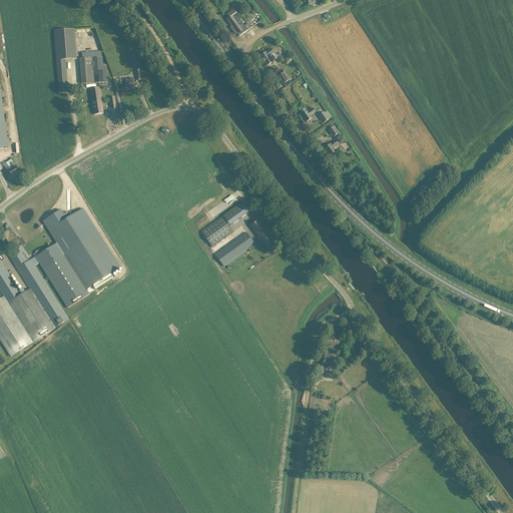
[(234,10),(225,16),(227,20),(239,36),(247,30),(251,27),(248,23),(244,26),(235,14),(236,13),(234,10)]
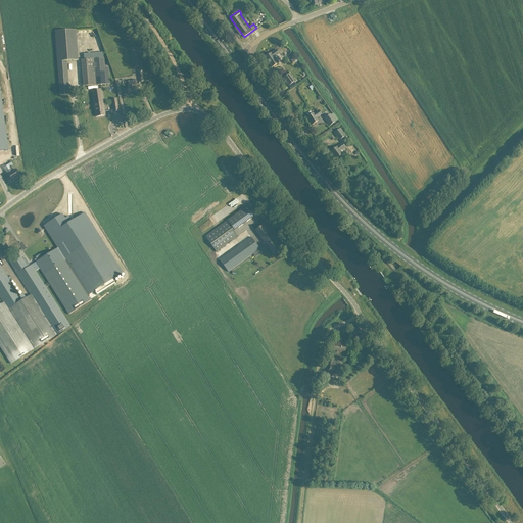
[(76,30),(55,32),(60,95),(69,94),(66,61),(78,60),(76,30)]
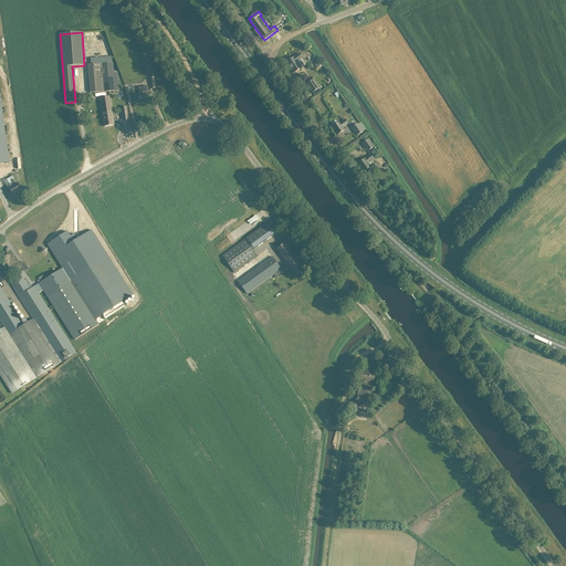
[(302,58),(301,56),(300,53),(294,58),(293,58),(286,62),(294,73),(301,69),(296,62),(297,61),(302,58)]
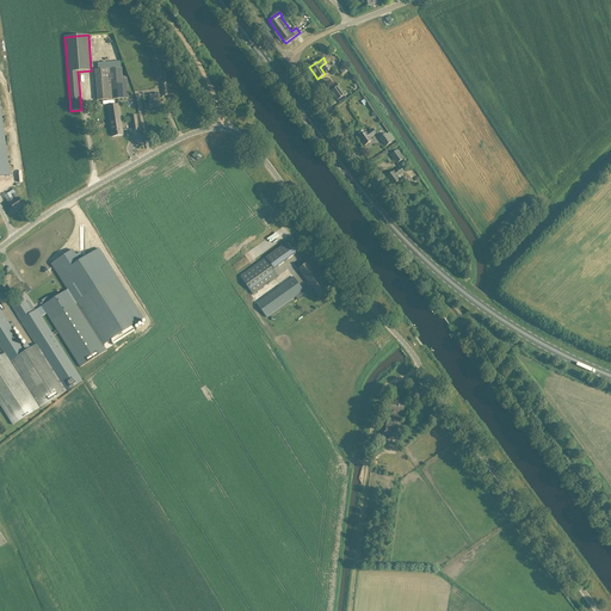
[(98,69),(96,71),(98,100),(128,98),(127,78),(122,79),(122,68),(98,69)]
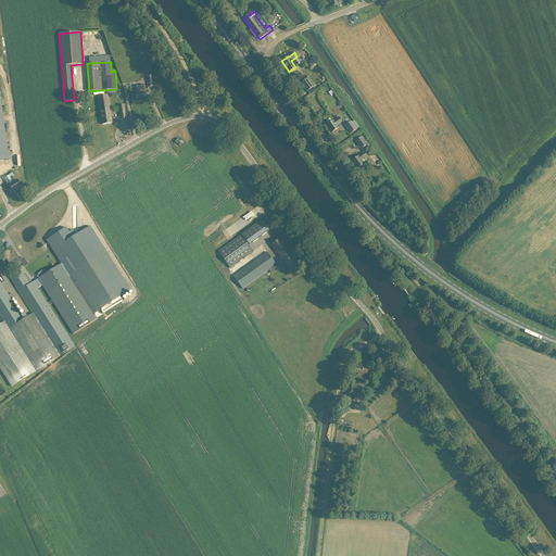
[(307,91),(312,88),(314,87),(308,78),(301,83),(307,91)]
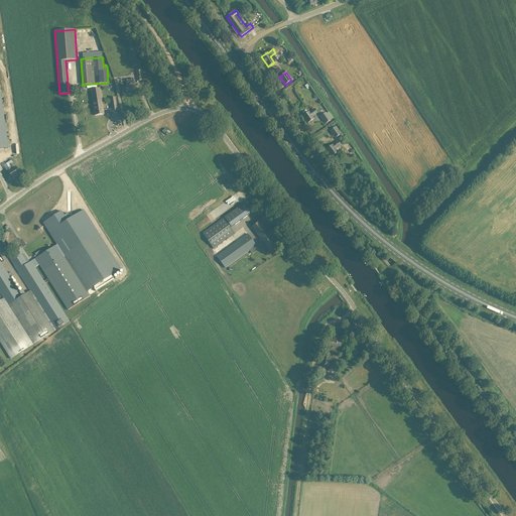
[(127,91),(130,91),(138,90),(137,83),(134,83),(134,79),(126,80),(127,86),(126,86),(127,91)]
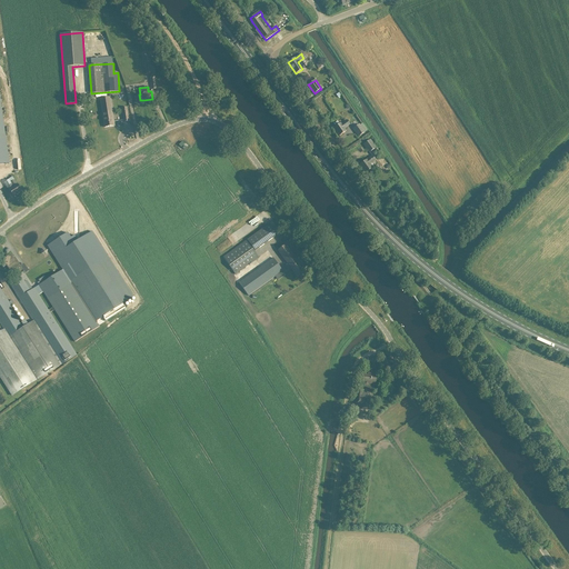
[(0,97),(0,165),(9,165),(0,97)]
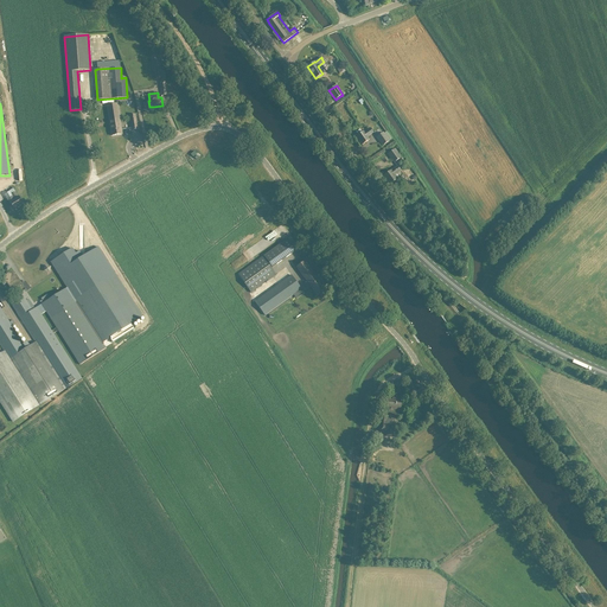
[(122,134),(122,128),(119,104),(108,106),(112,135),(122,134)]
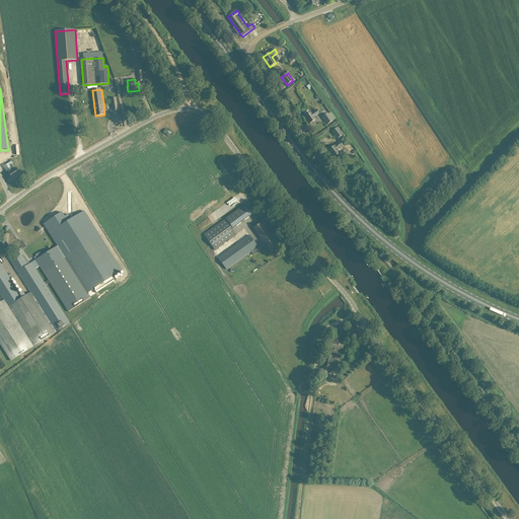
[(310,113),(308,114),(304,117),(309,125),(316,120),(314,118),(319,114),(316,109),(311,114),(310,113)]
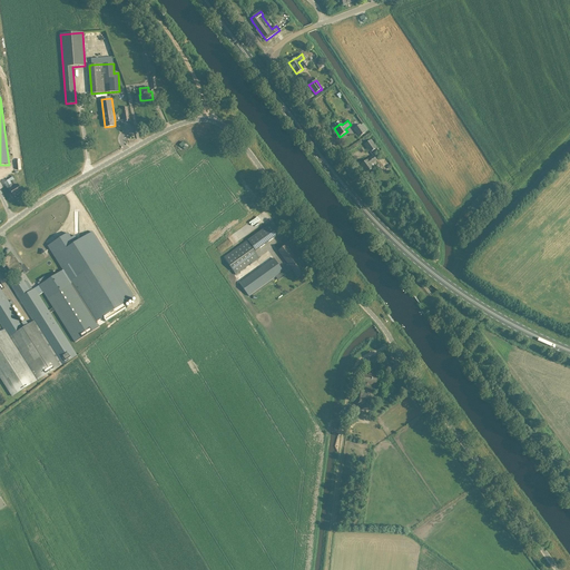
[(359,136),(367,130),(363,124),(361,125),(354,129),(359,136)]
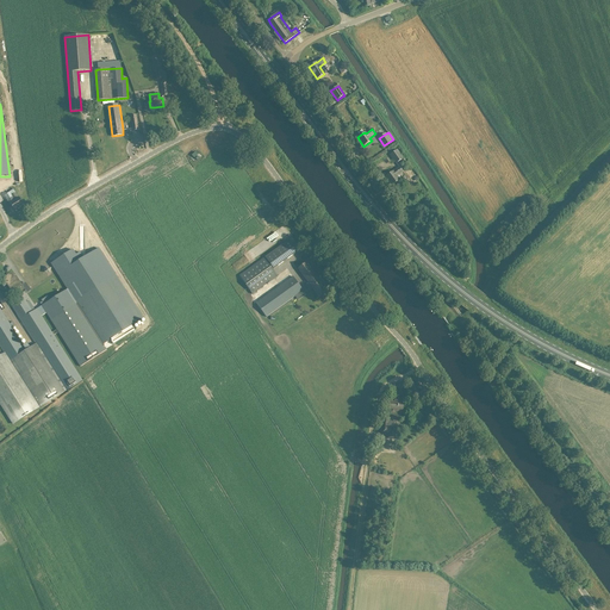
[(403,157),(398,150),(391,155),(396,162),(403,157)]
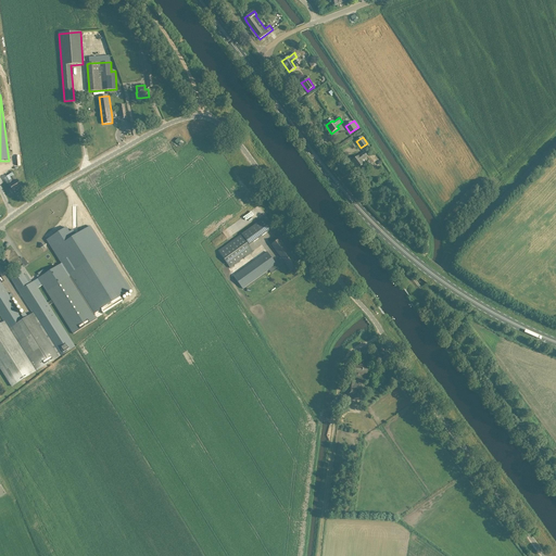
[(352,161),(357,169),(364,164),(362,161),(367,156),(364,152),(352,161)]
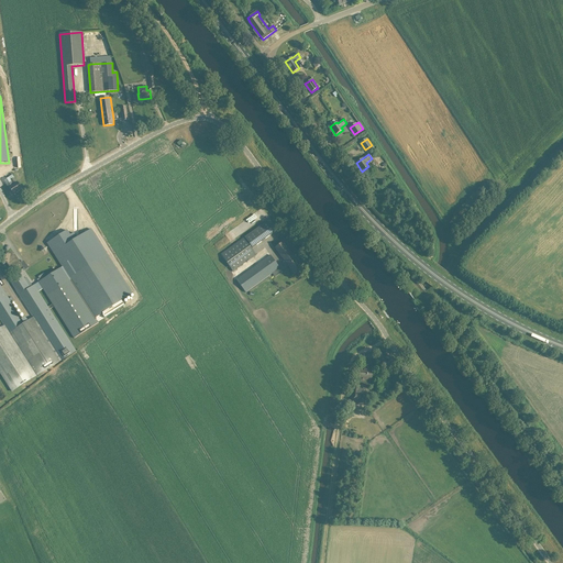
[(21,189),(20,187),(18,183),(12,175),(8,177),(10,180),(11,180),(11,183),(7,185),(9,188),(10,188),(13,194),(21,189)]
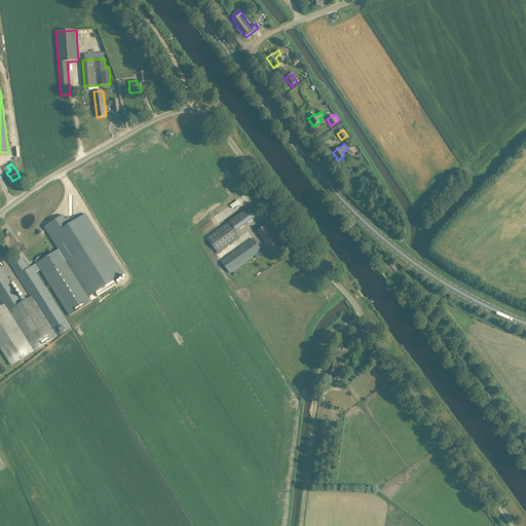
[(249,207),(228,222),(235,232),(256,217),(255,216),(249,207)]
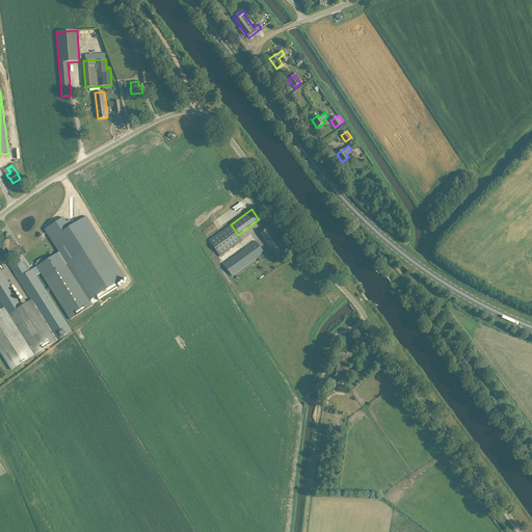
[(59,253),(36,266),(41,273),(45,280),(50,287),(45,290),(47,292),(51,290),(70,320),(92,306),(89,300),(97,296),(99,300),(118,288),(116,284),(125,278),(102,242),(101,240),(86,216),(73,224),(70,219),(67,221),(64,217),(45,230),(50,238),(59,253)]
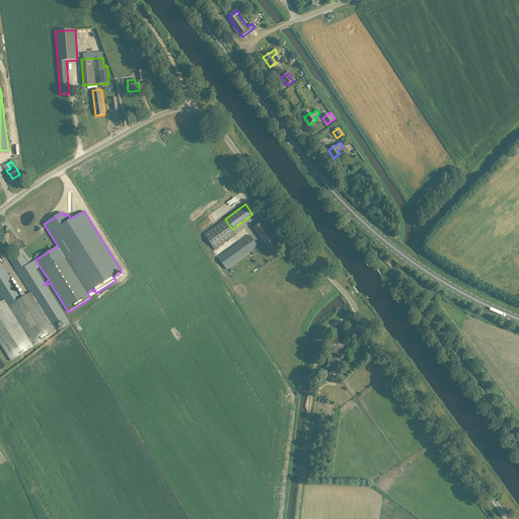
[(204,235),(215,250),(236,234),(225,219),(204,235)]
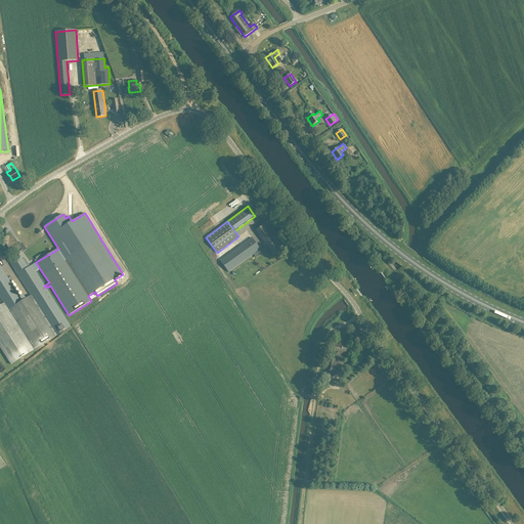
[(263,224),(256,230),(274,255),(281,249),(263,224)]
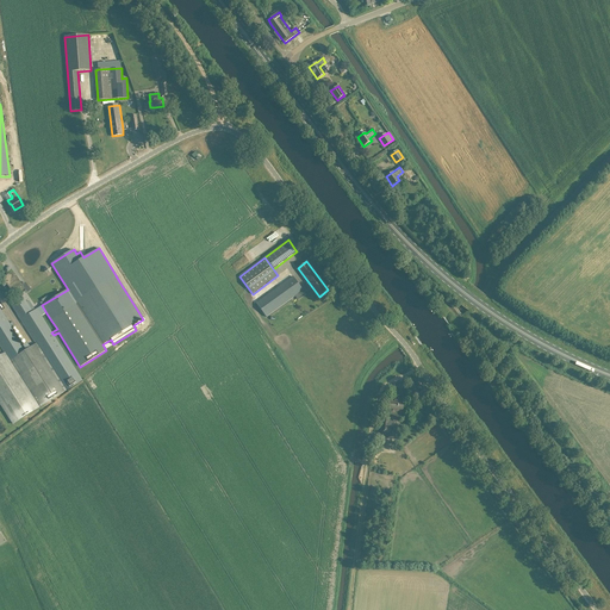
[(0,344),(5,353),(39,406),(82,380),(54,335),(51,332),(42,316),(47,313),(42,305),(37,309),(35,310),(29,300),(27,302),(26,302),(20,292),(25,288),(22,285),(19,281),(16,275),(14,277),(12,273),(0,280),(0,281),(2,286),(4,286),(7,284),(18,299),(11,304),(36,343),(26,350),(0,309),(0,344)]
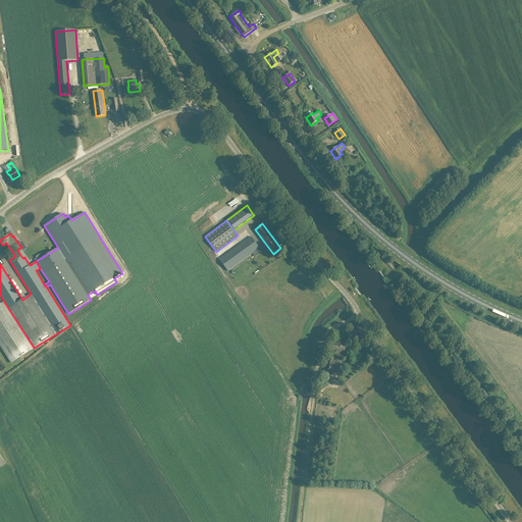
[(259,249),(251,237),(219,259),(228,271),(259,249)]
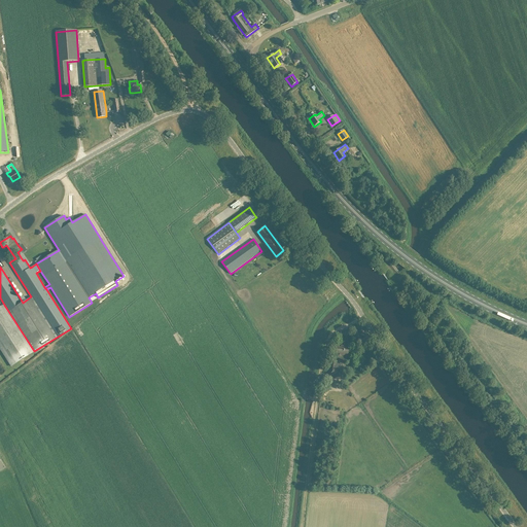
[(0,349),(10,366),(34,351),(4,305),(0,306),(0,349)]
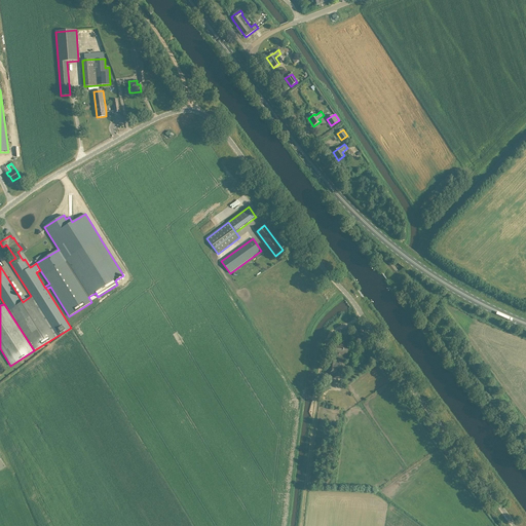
[(335,344),(334,349),(333,358),(330,357),(328,374),(334,374),(334,378),(342,379),(345,355),(347,355),(348,345),(335,344)]
